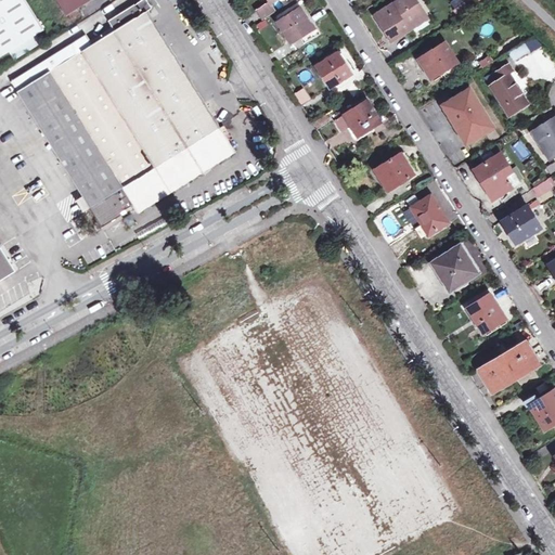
[(0,0),(0,62),(49,31),(28,0),(0,0)]
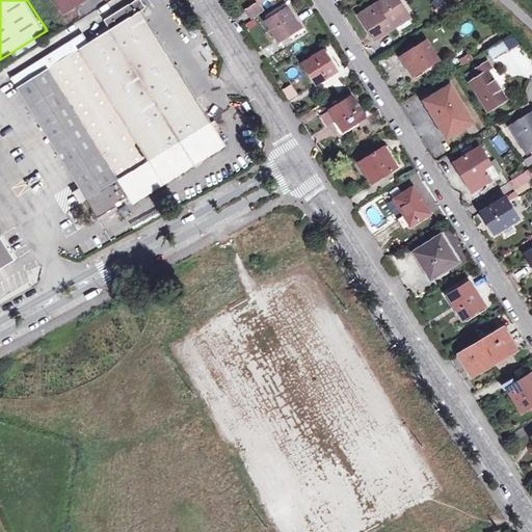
[(129,205),(127,202),(134,198),(139,206),(233,147),(149,12),(152,10),(145,0),(111,21),(117,31),(98,44),(91,34),(19,79),(106,219),(129,205)]
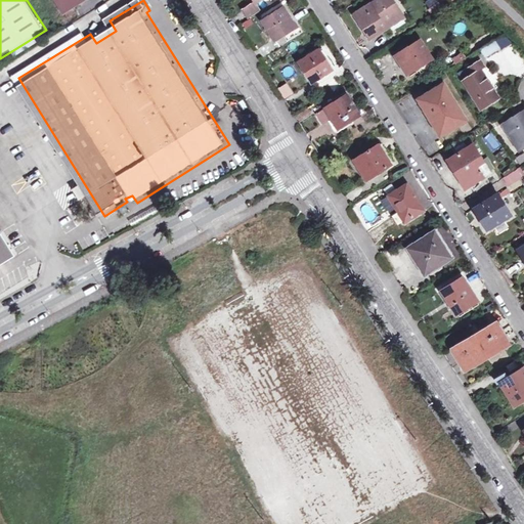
[(60,0),(70,14),(94,0),(60,0)]
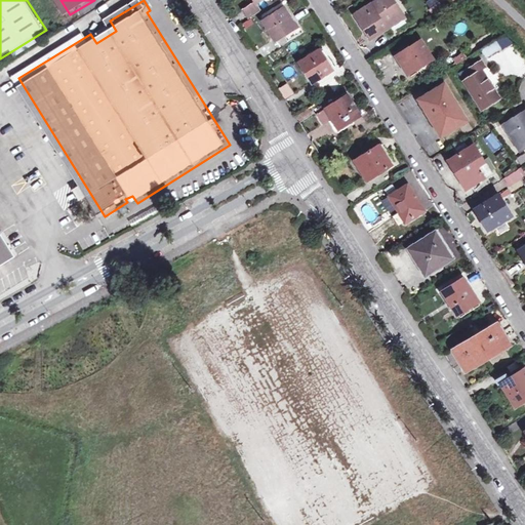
[(243,9),(248,16),(261,8),(257,1),(259,0),(255,0),(256,0),(243,9)]
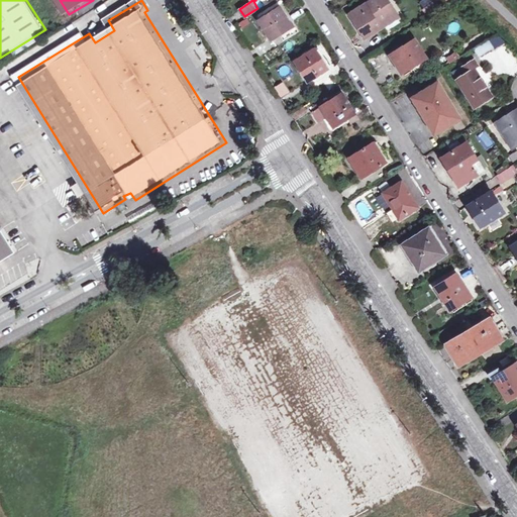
[(429,0),(422,0),(419,3),(423,8),(431,2),(429,0)]
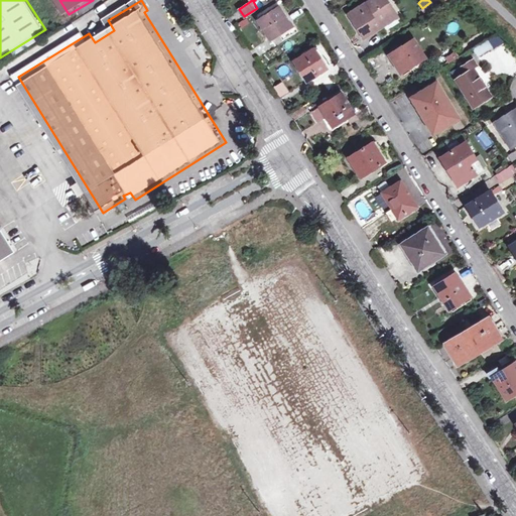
[(180,3),(172,8),(179,21),(188,16),(180,3)]
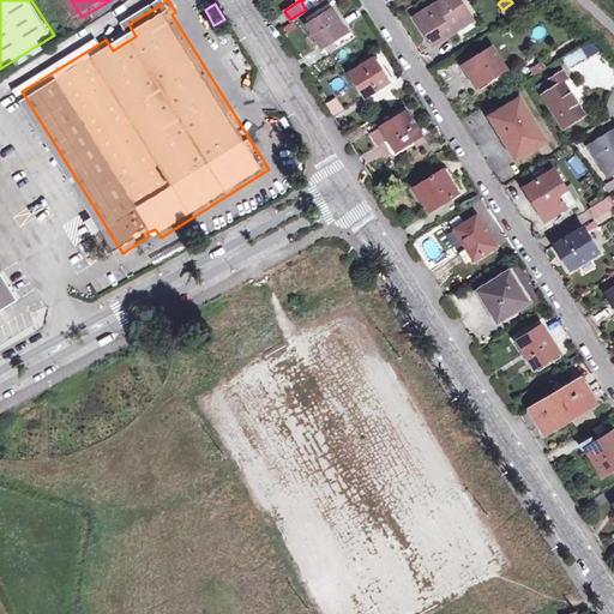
[(347,31),(333,10),(308,24),(323,46),(347,31)]
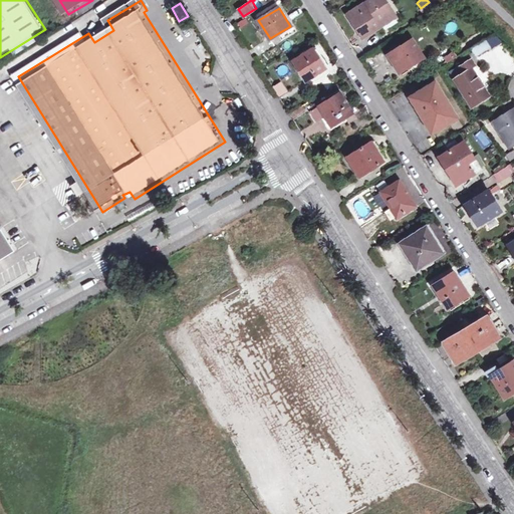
[(363,18),(356,9),(348,14),(354,25),(363,18)]
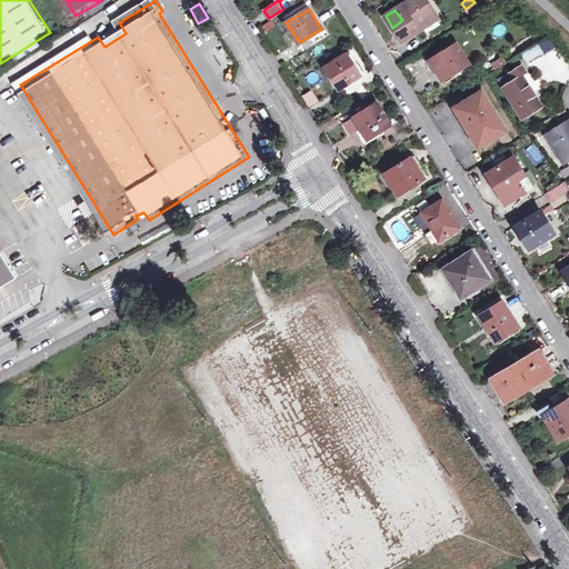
[(469,63),(457,43),(429,60),(442,80),(469,63)]
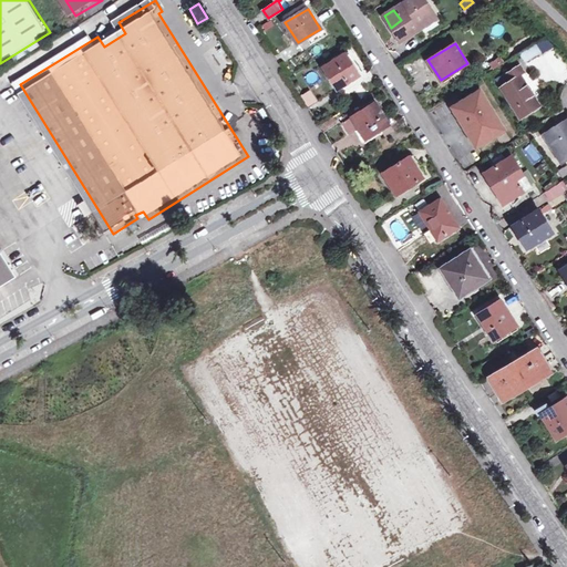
[(537,52),(533,44),(518,53),(524,61),(537,52)]
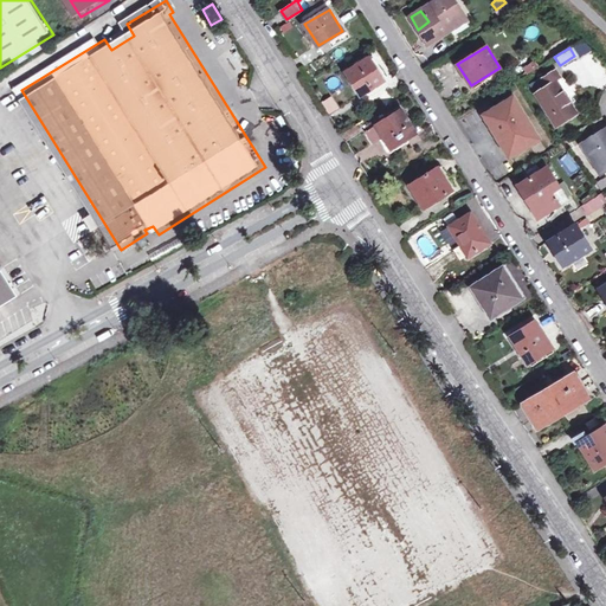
[(384,81),(369,57),(347,71),(361,95),(384,81)]
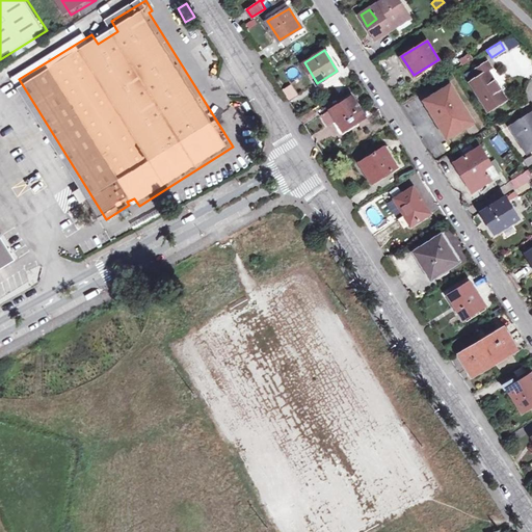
[(459,57),(461,64),(473,62),(471,55),(459,57)]
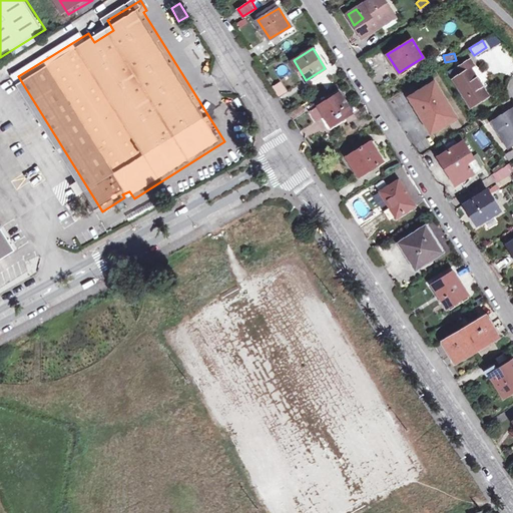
[(453,78),(470,106),(487,96),(470,68),(474,66),(470,60),(457,68),(461,74),(453,78)]
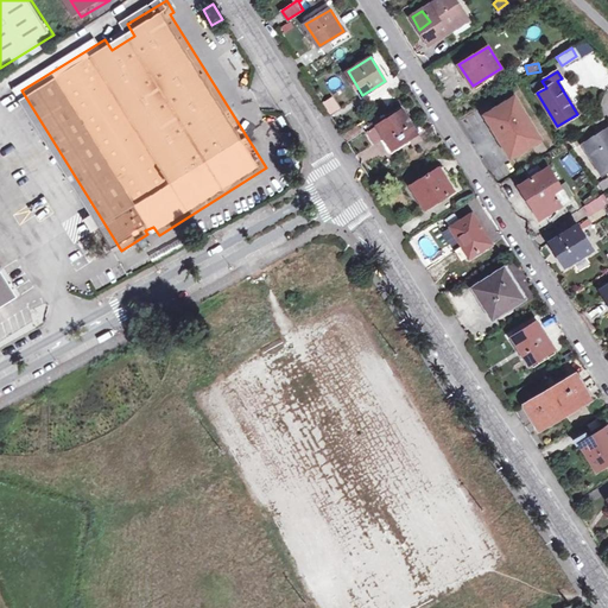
[(322,103),(331,116),(341,109),(333,96),(322,103)]
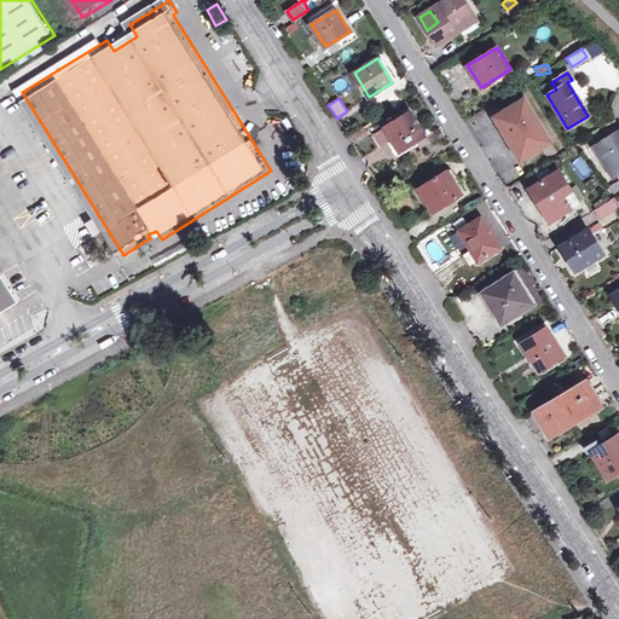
[(521,167),(556,148),(528,98),(493,119),(521,167)]
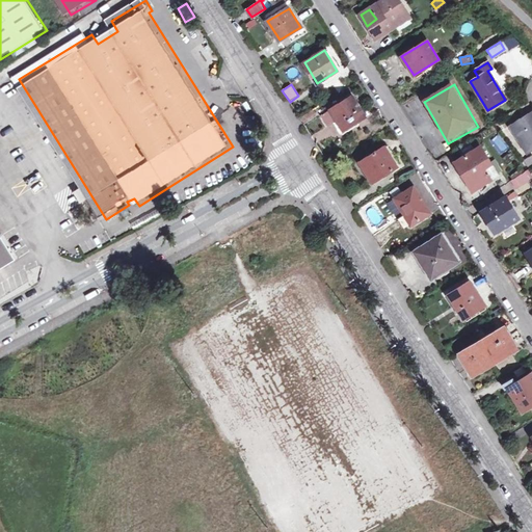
[(366,117),(353,97),(330,110),(343,131),(366,117)]
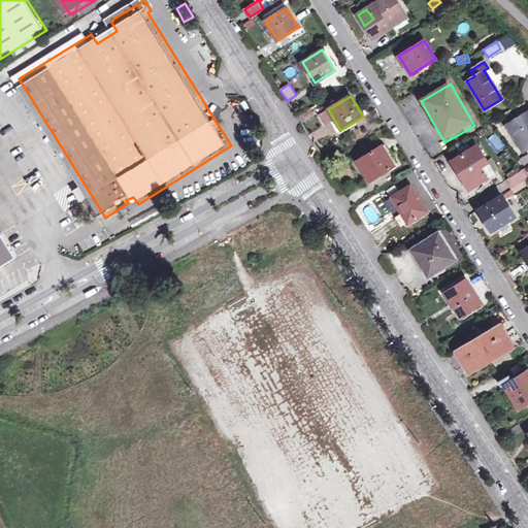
[(315,112),(311,108),(299,116),(302,121),(315,112)]
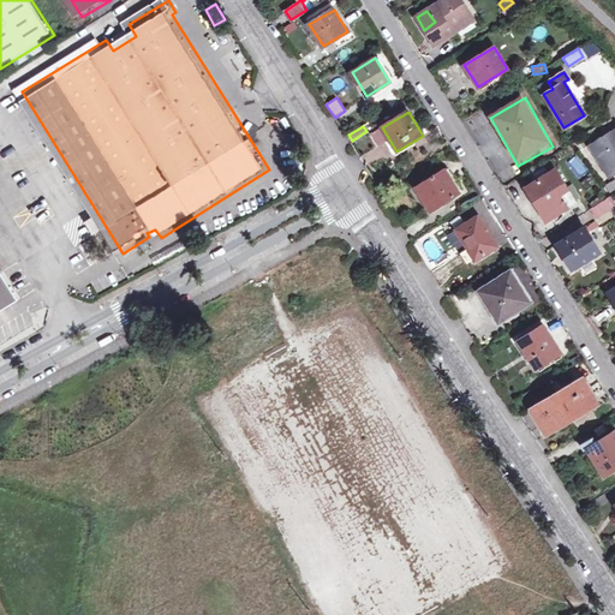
[(614,127),(589,145),(608,175),(614,171),(614,127)]
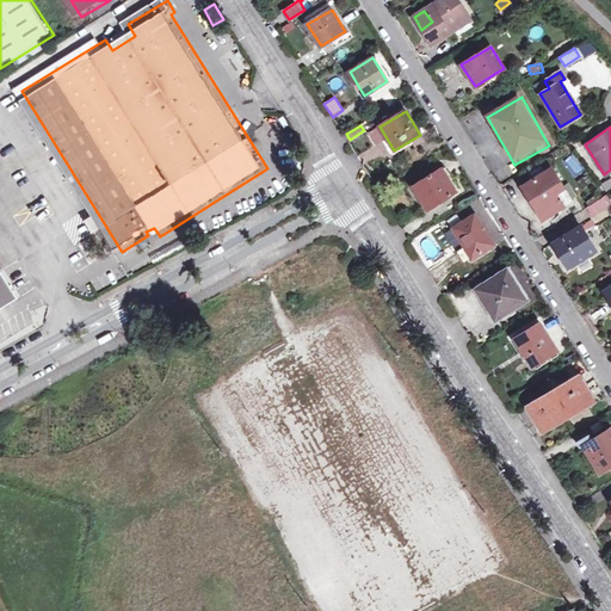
[(599,185),(605,181),(587,150),(581,154),(599,185)]
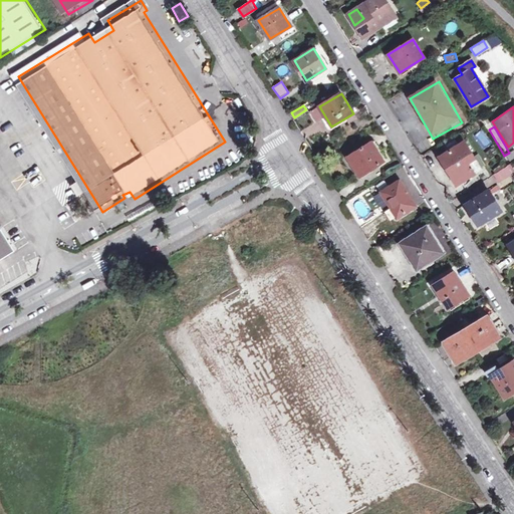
[(474,136),(483,149),(491,144),(482,130),(474,136)]
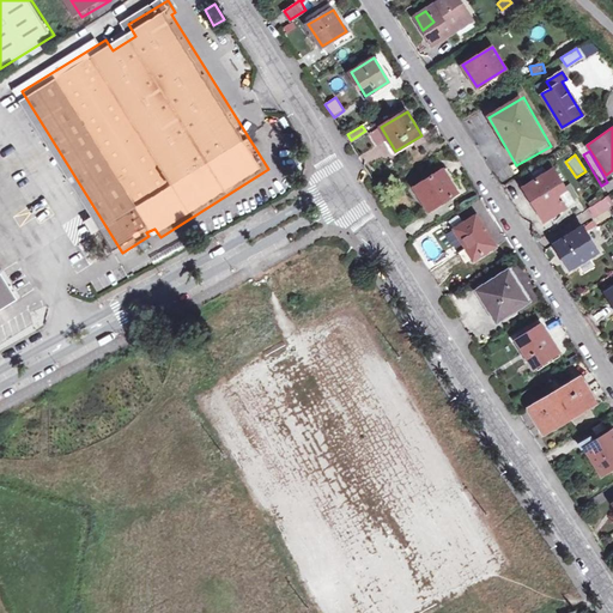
[(449,183),(441,170),(413,187),(429,211),(457,193),(450,182),(449,183)]
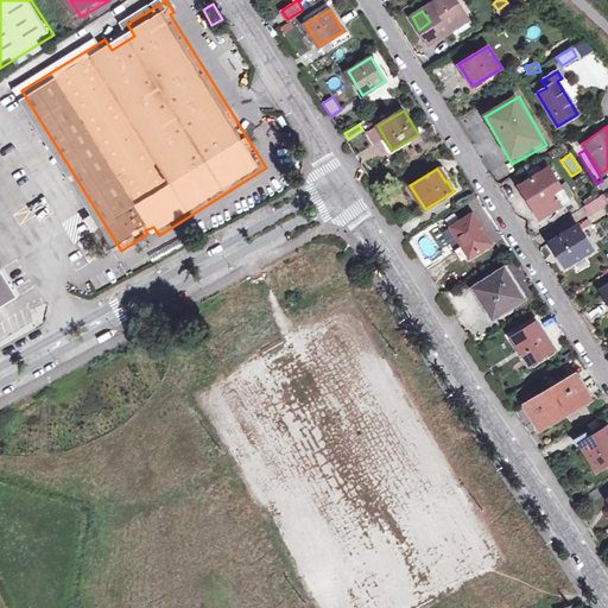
[(519,185),(539,219),(568,200),(548,169),(519,185)]
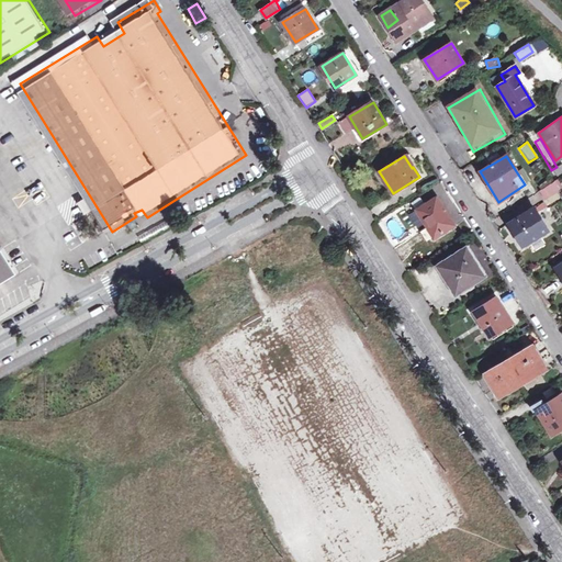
[(561,193),(561,186),(557,180),(542,189),(550,201),(561,193)]
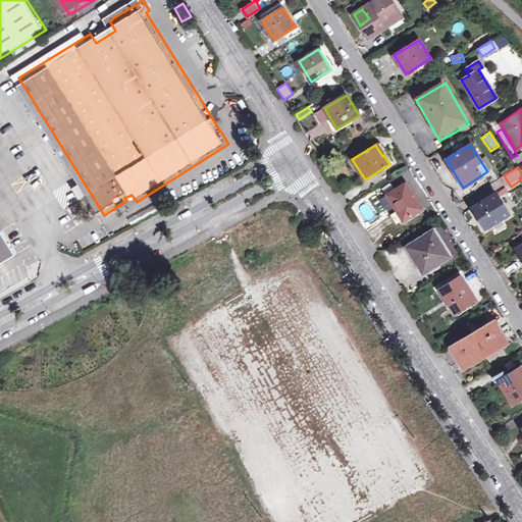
[(414,197),(406,184),(387,195),(403,220),(420,210),(412,198),(414,197)]
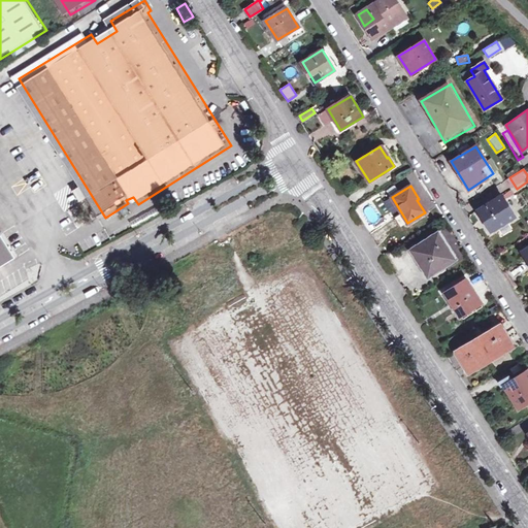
[(81,203),(87,199),(79,189),(73,193),(81,203)]
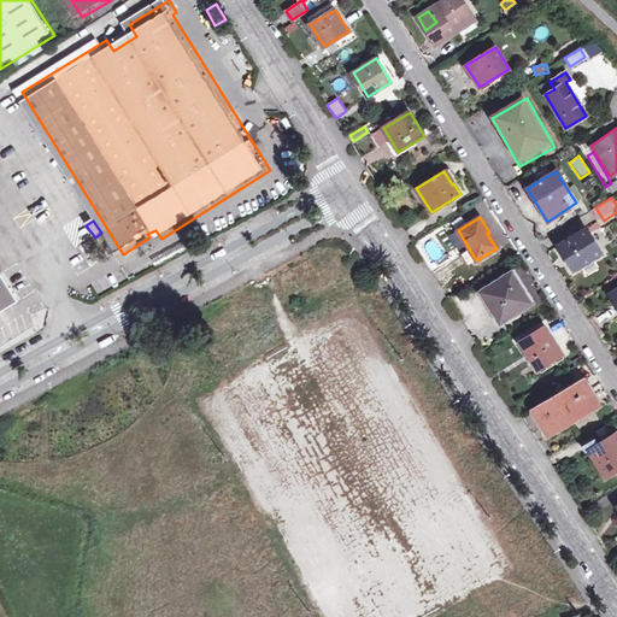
[(586,228),(559,245),(576,270),(603,253),(586,228)]
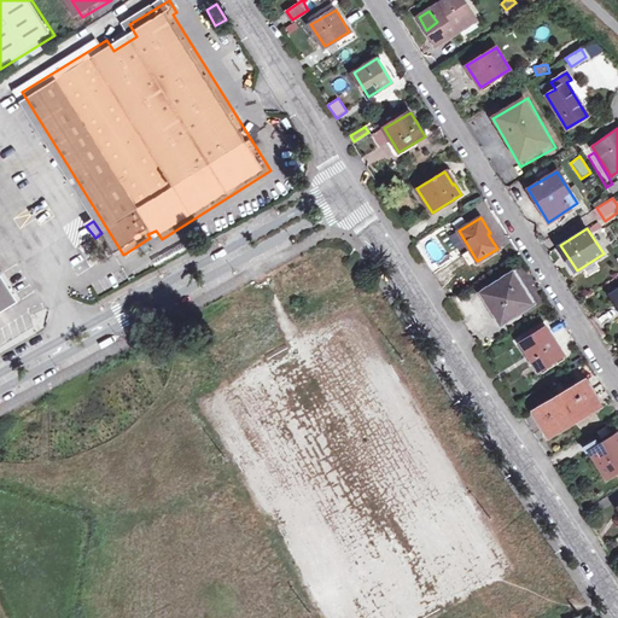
[(0,312),(1,312),(5,318),(25,307),(0,266),(0,312)]
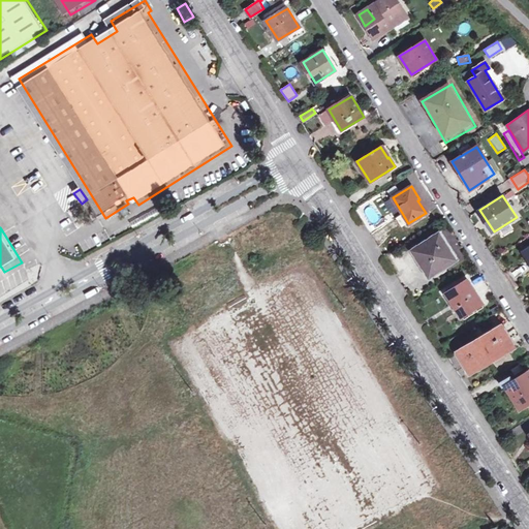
[(438,232),(414,247),(433,276),(456,261),(438,232)]
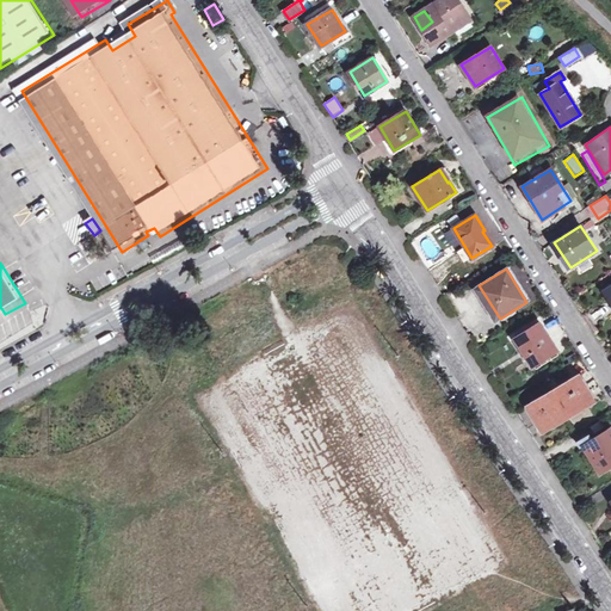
[(514,340),(532,368),(557,351),(539,325),(514,340)]
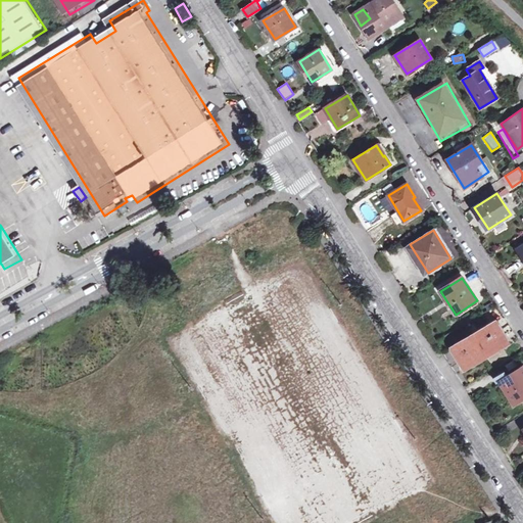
[(509,344),(495,322),(450,348),(463,370),(509,344)]
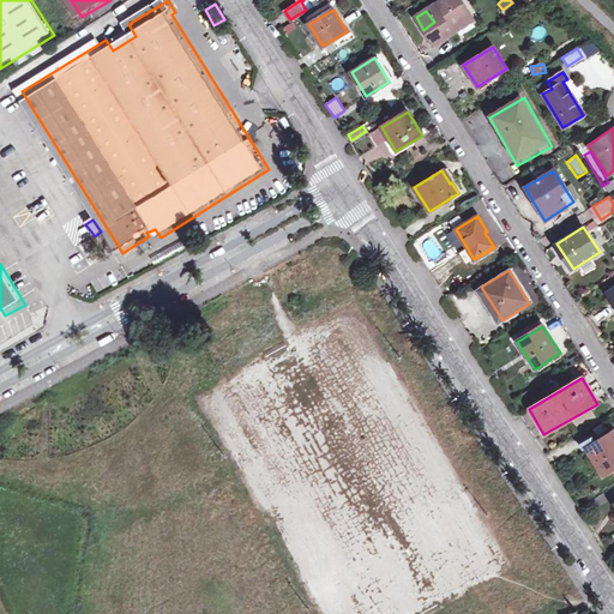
[(601,476),(613,468),(613,432),(585,450),(601,476)]
